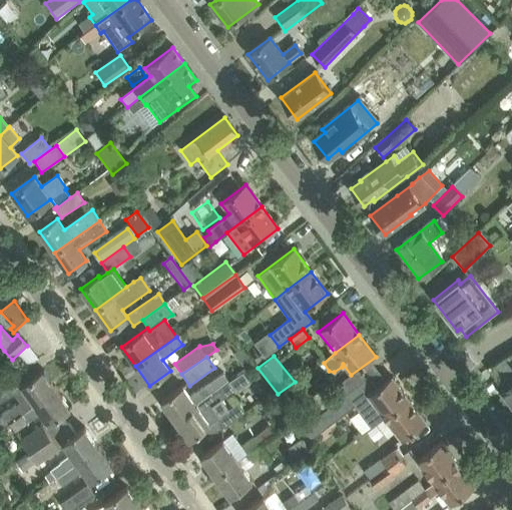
[(56,390),(43,371),(21,387),(22,388),(14,394),(20,403),(0,417),(0,424),(3,429),(8,425),(56,390)]
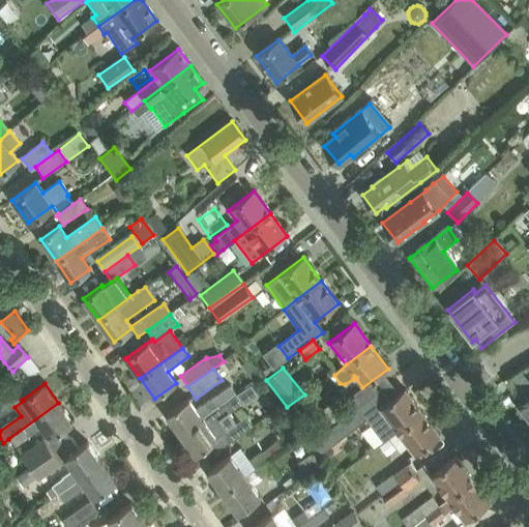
[(180,435),(236,396),(230,386),(196,410),(187,400),(166,415),(180,435)]
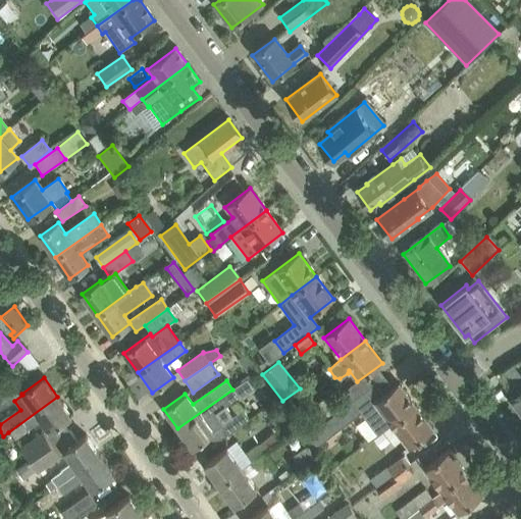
[(415,407),(398,384),(364,409),(356,399),(324,423),(322,425),(330,436),(361,414),(378,436),(392,425),(415,407)]
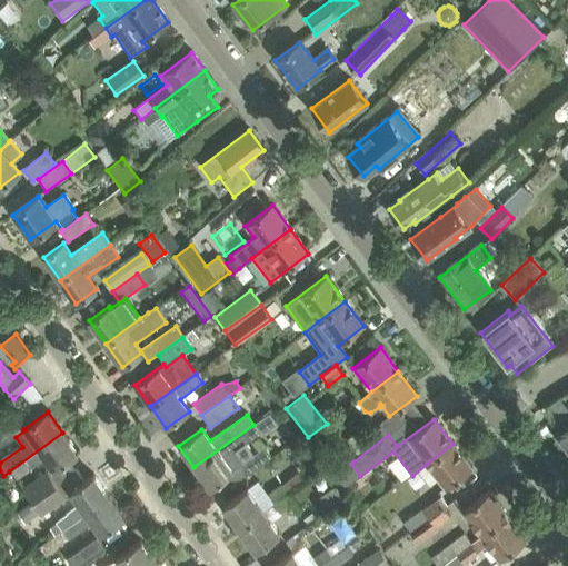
[(0,448),(16,437),(7,425),(0,429),(0,448)]
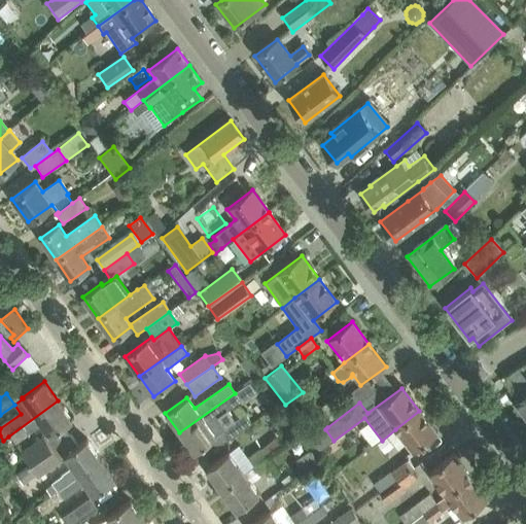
[(241,402),(235,393),(179,432),(194,453),(215,438),(214,435),(221,432),(226,442),(251,424),(244,414),(234,421),(228,412),(241,402)]
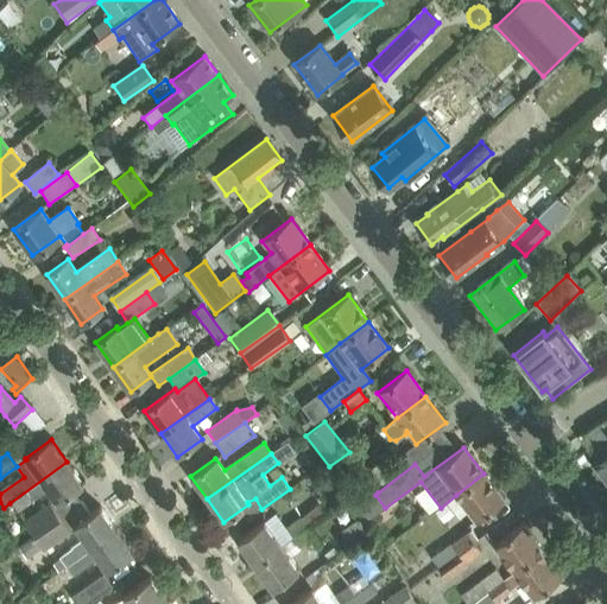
[(378,493),(415,464),(408,455),(393,466),(387,457),(371,470),(374,475),(367,481),(378,493)]
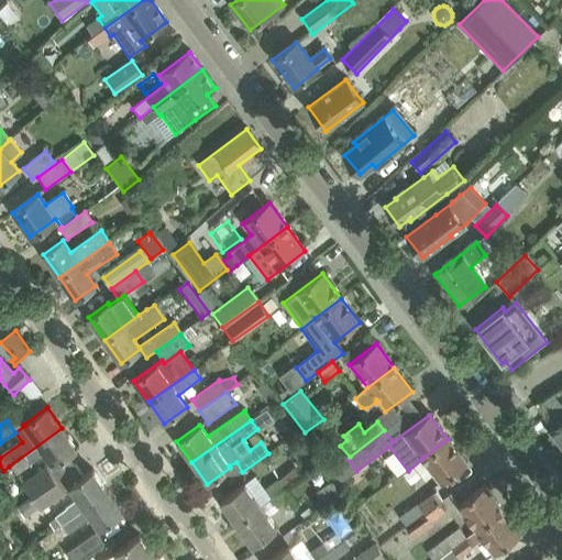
[(561,421),(550,431),(561,448),(561,421)]
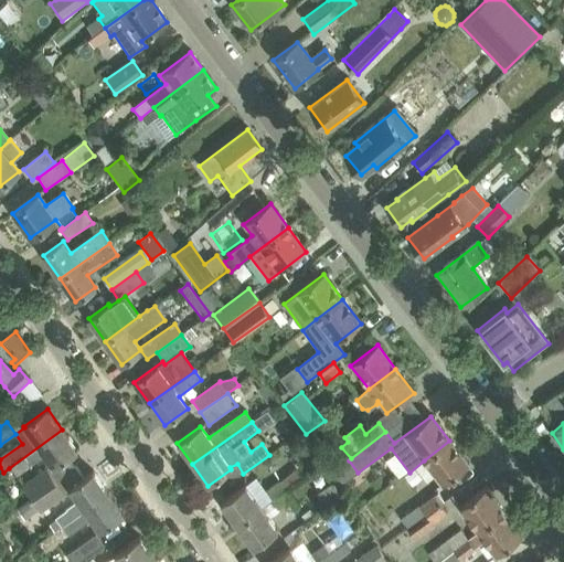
[(45,456),(53,467),(77,451),(62,430),(9,468),(16,478),(45,456)]
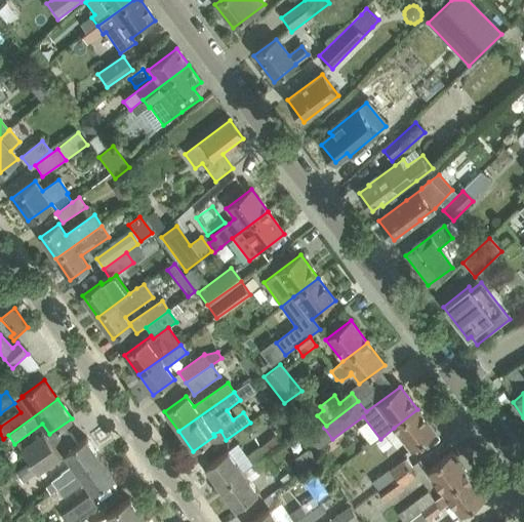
[(435,433),(417,409),(394,428),(411,451),(435,433)]
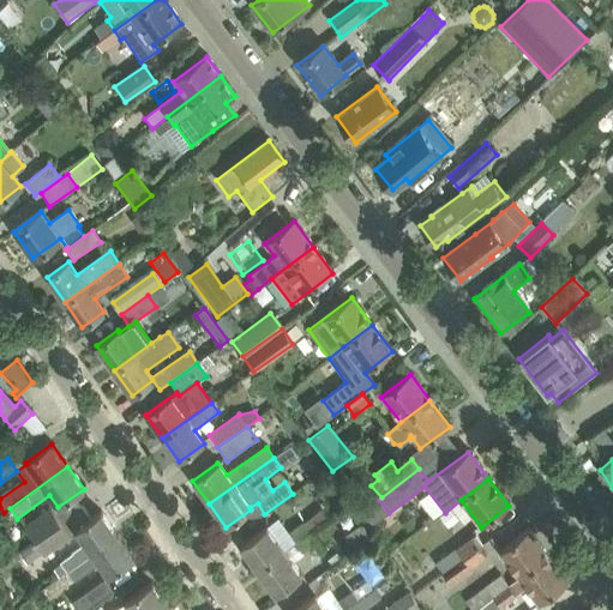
[(304,524),(289,533),(296,544),(311,533),(311,532),(328,519),(320,511),(304,524)]
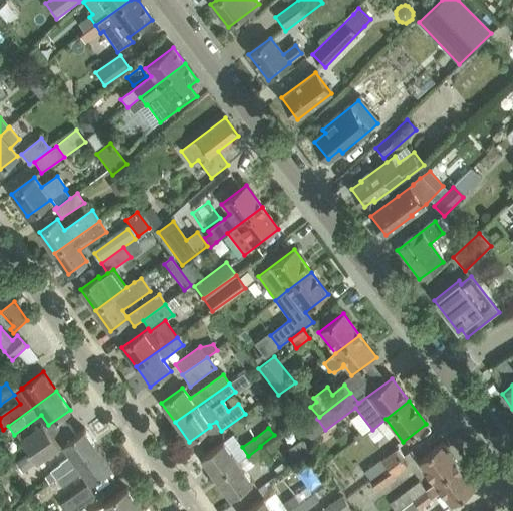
[(98,449),(84,430),(63,444),(71,455),(59,463),(60,464),(49,472),(50,472),(49,474),(44,478),(49,485),(98,449)]
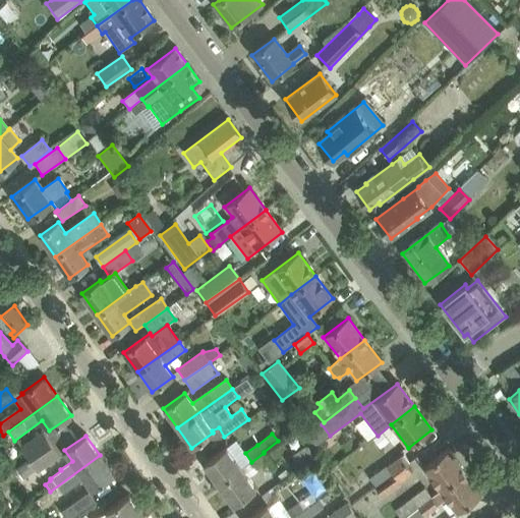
[(29,461),(15,470),(22,480),(36,471),(38,473),(62,457),(53,444),(29,461)]
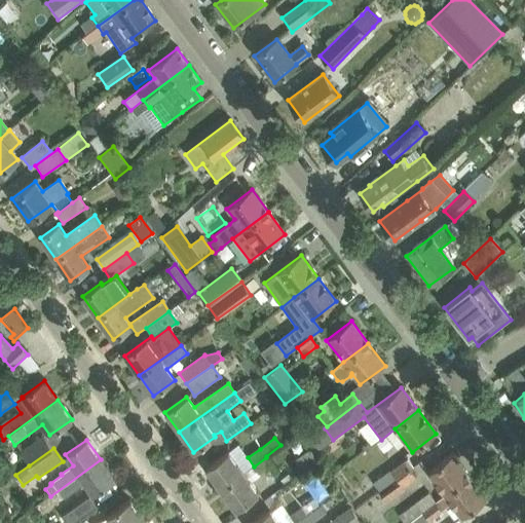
[(228,452),(205,469),(221,489),(242,474),(228,452)]
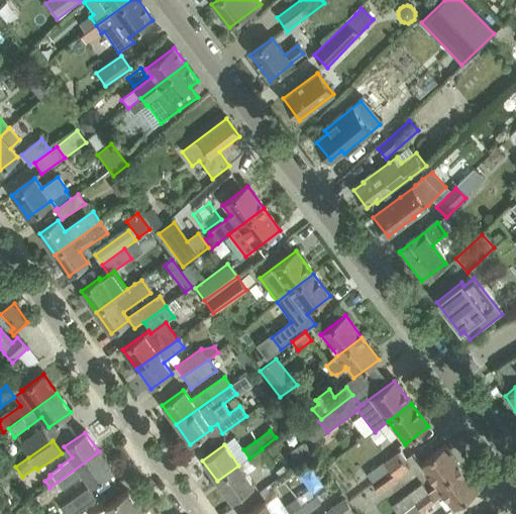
[(437,488),(461,470),(444,447),(420,466),(437,487),(437,488)]
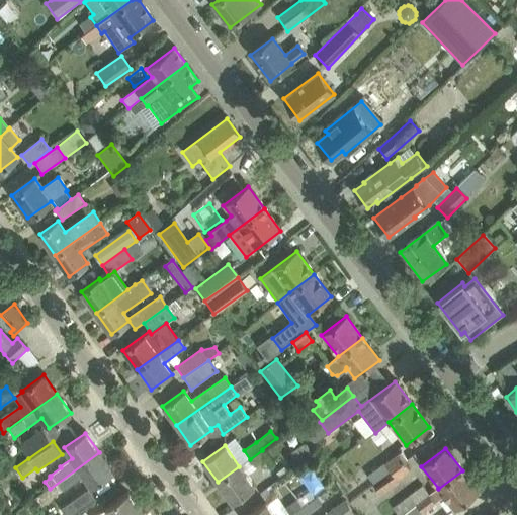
[(268,458),(262,450),(250,459),(255,466),(268,458)]
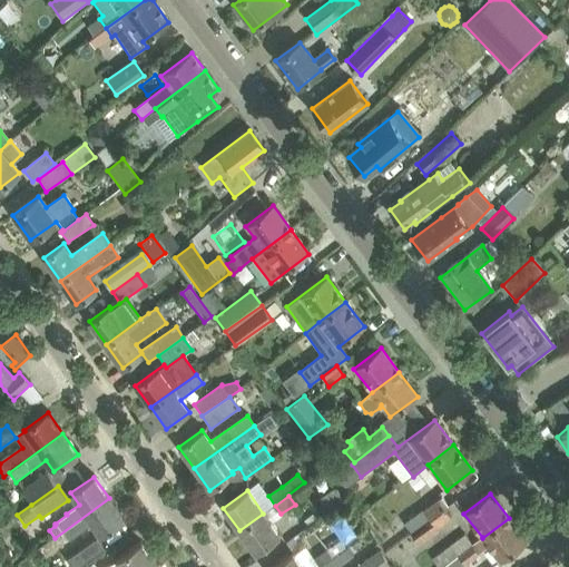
[(101,537),(125,520),(109,498),(55,538),(60,545),(68,540),(69,541),(92,525),(101,537)]
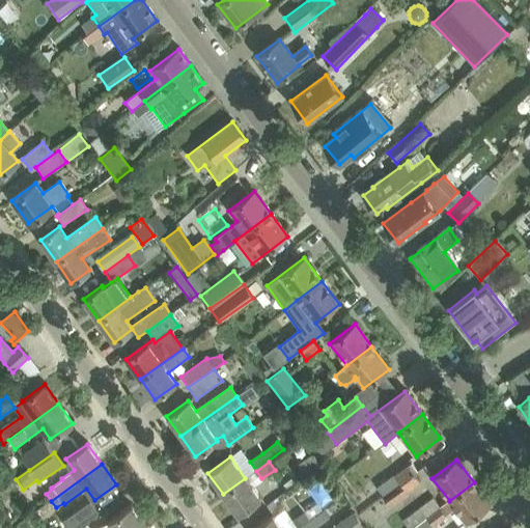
[(383,498),(415,474),(410,466),(377,489),(383,498)]
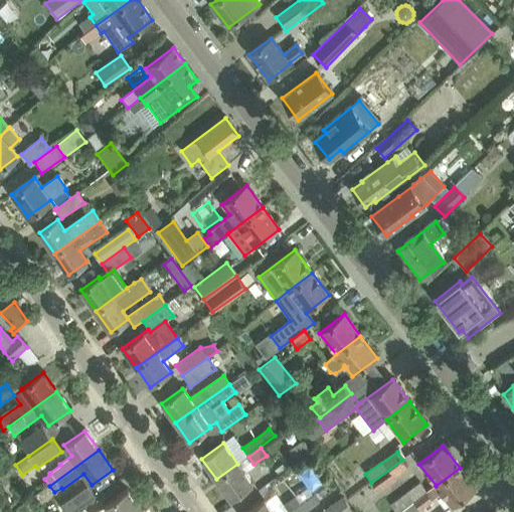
[(288,455),(261,474),(269,484),(295,466),(288,455)]
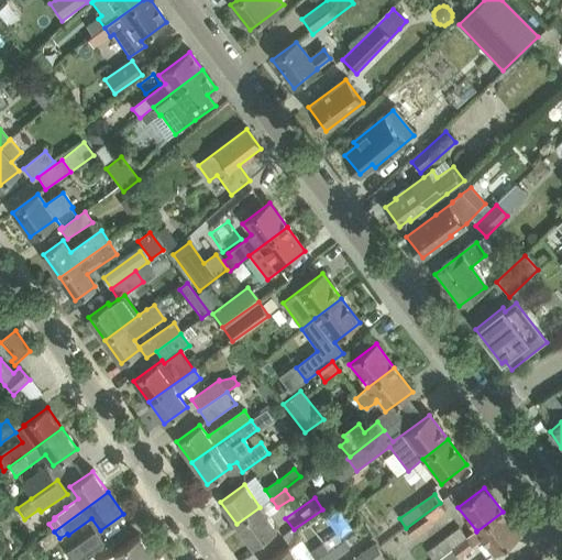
[(445,513),(440,503),(406,528),(414,539),(432,525),(432,523),(445,513)]
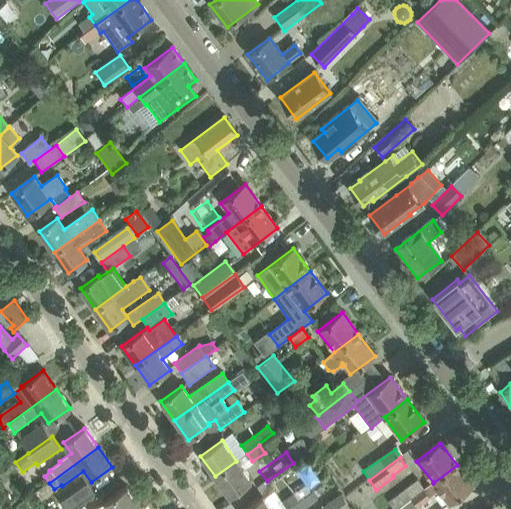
[(251,481),(236,461),(215,476),(229,497),(251,481)]
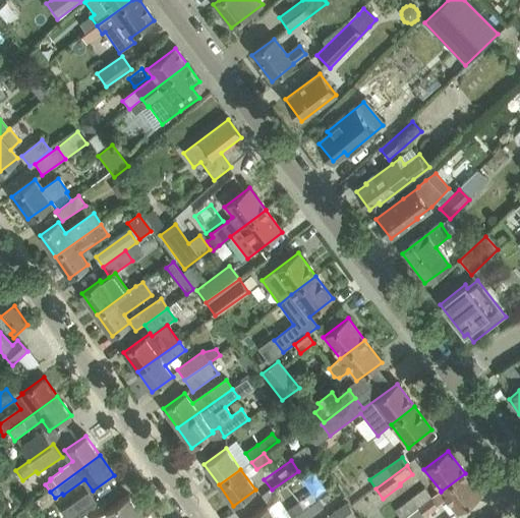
[(424,517),(432,511),(438,508),(438,507),(447,500),(457,514),(481,496),(465,473),(441,492),(441,491),(431,498),(431,499),(417,509),(405,517),(424,517)]
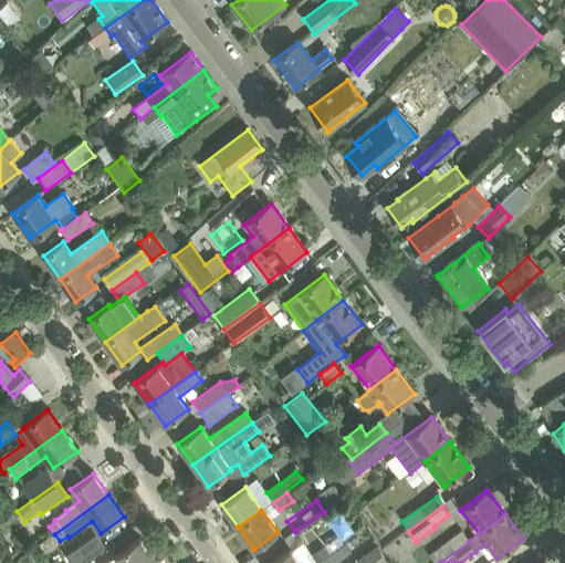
[(440,562),(453,553),(469,542),(469,541),(462,532),(429,555),(433,562),(440,562)]
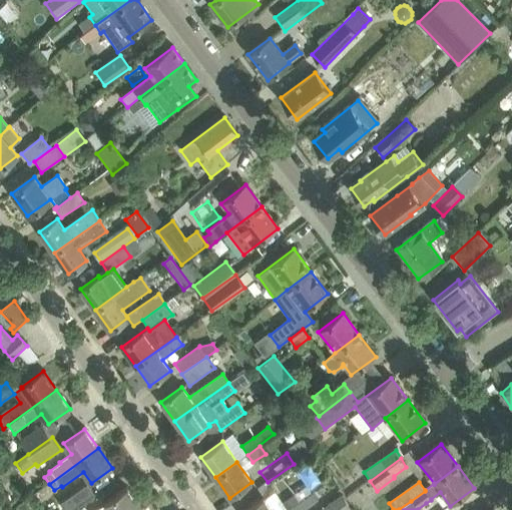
[(87,485),(59,504),(63,509),(73,509),(94,495),(87,485)]
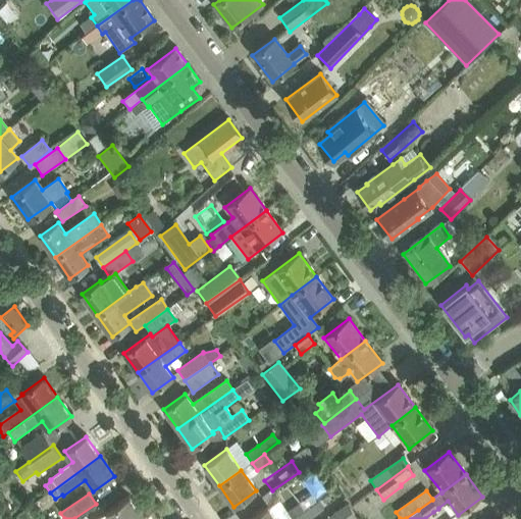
[(312,495),(288,512),(292,518),(298,518),(318,503),(312,495)]
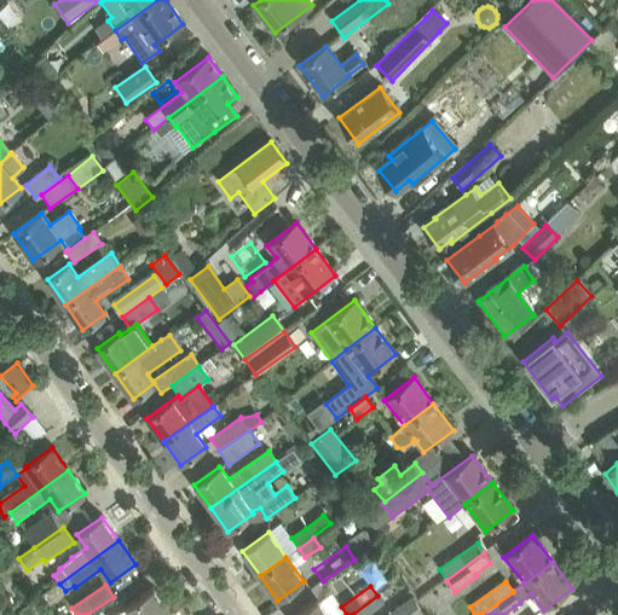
[(168,614),(171,613),(152,589),(127,607),(132,614),(168,614)]
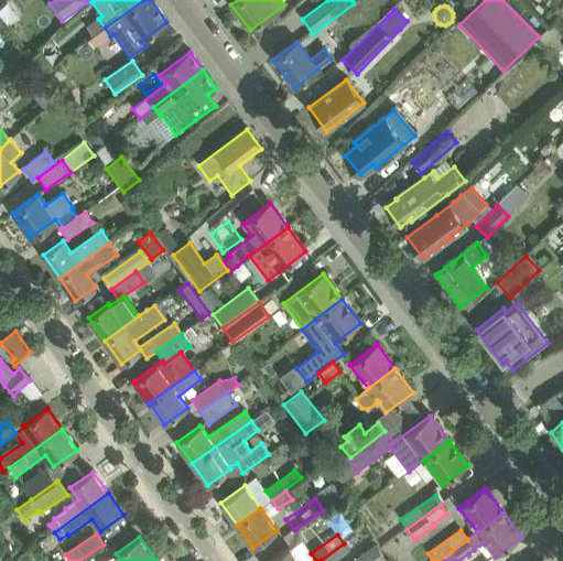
[(337,560),(349,552),(344,543),(322,560),(337,560)]
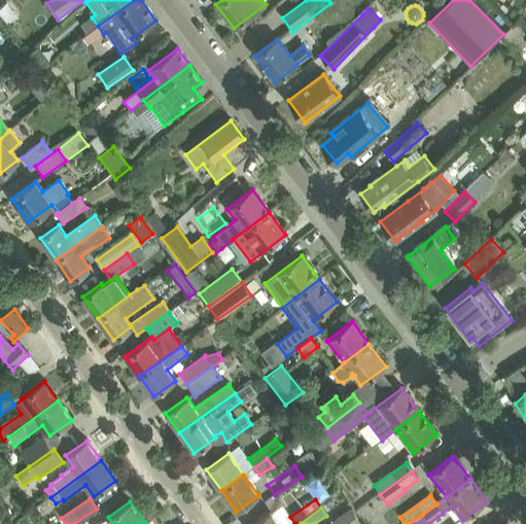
[(358,523),(360,522),(351,511),(332,523),(358,523)]
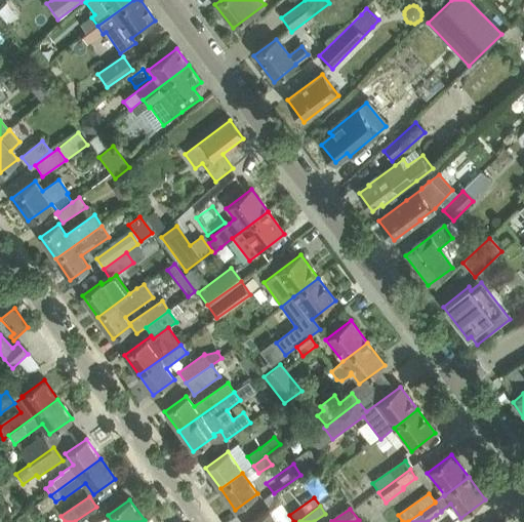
[(278,521),(269,510),(252,521),(278,521)]
